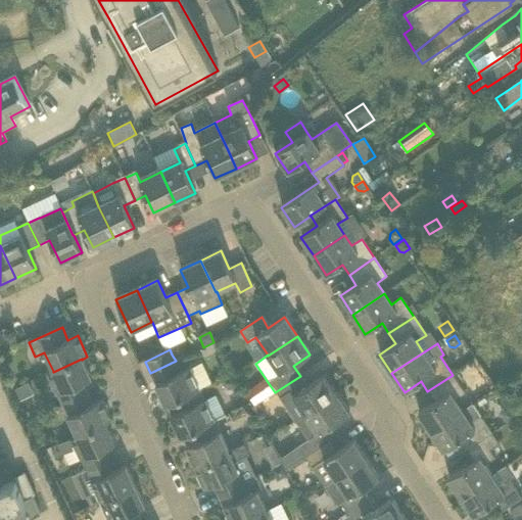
[(62,406),(87,394),(82,383),(91,379),(82,360),(82,359),(53,372),(53,371),(47,374),(62,406)]
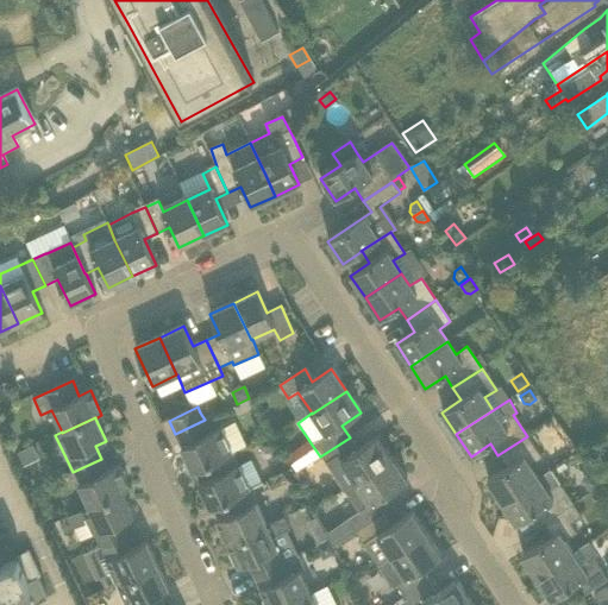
[(205,420),(175,434),(193,472),(195,471),(232,453),(220,429),(211,433),(205,420)]
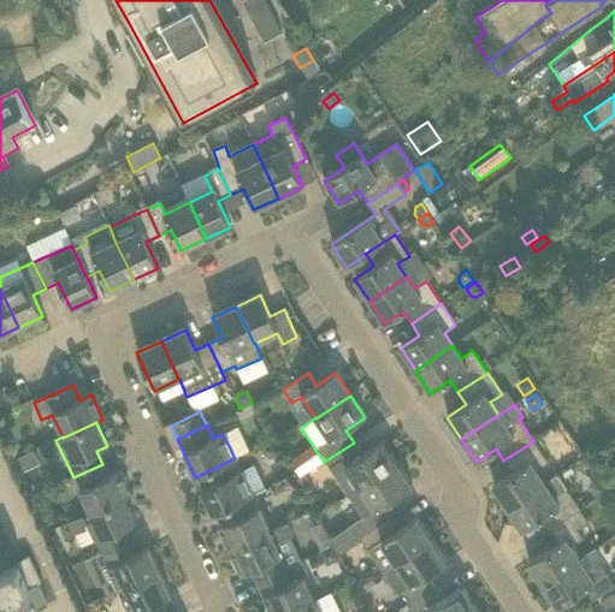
[(354,443),(324,462),(339,485),(352,476),(360,489),(396,464),(382,441),(362,455),(354,443)]
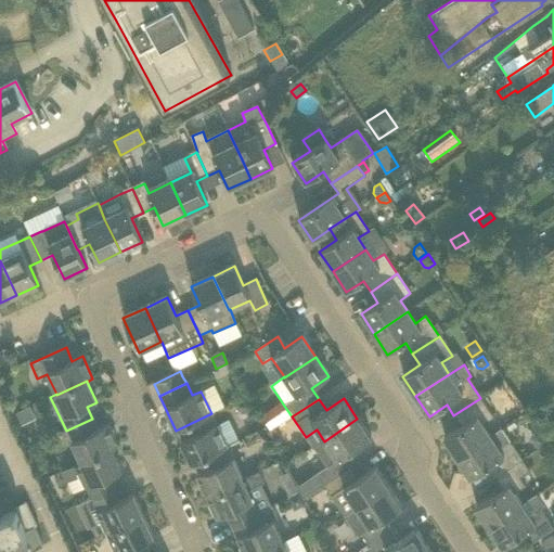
[(493,418),(480,398),(453,415),(461,427),(443,438),(459,461),(492,438),(490,437),(482,425),(493,418)]
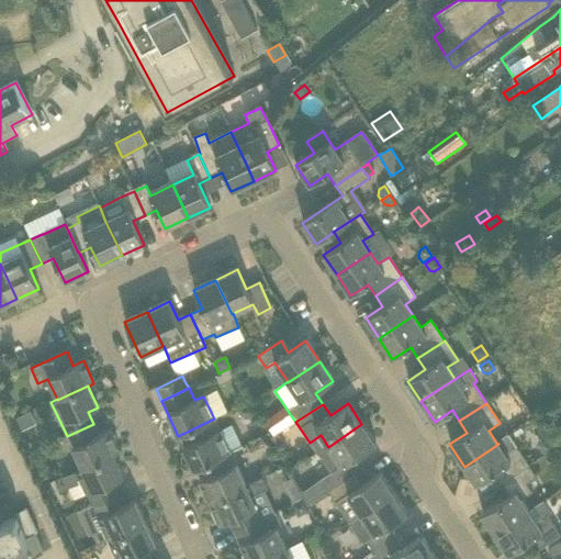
[(21,432),(35,425),(30,413),(15,421),(21,432)]
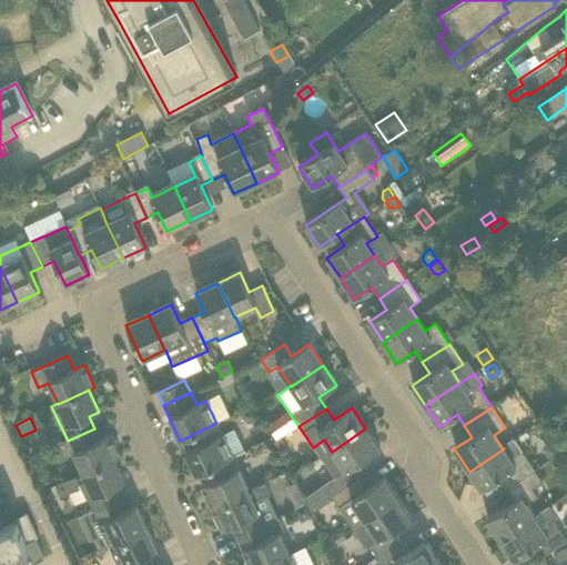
[(283,417),(267,427),(276,441),(292,431),(283,417)]
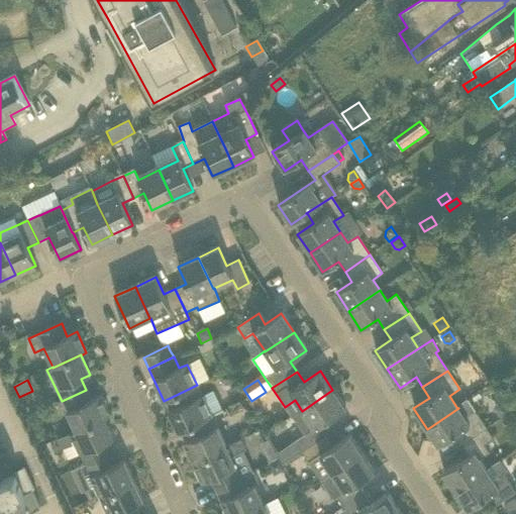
[(211,417),(211,416),(222,411),(213,392),(202,397),(197,385),(166,400),(171,410),(169,411),(179,432),(188,428),(211,417)]
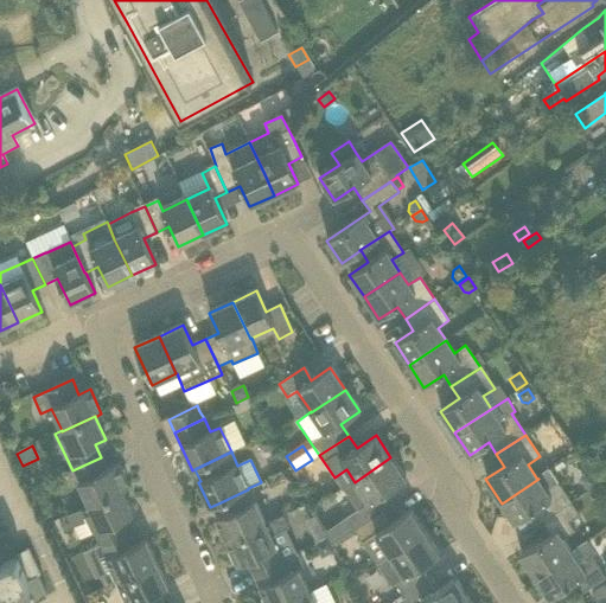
[(72,470),(90,507),(122,492),(129,489),(117,464),(107,469),(101,457),(72,470)]
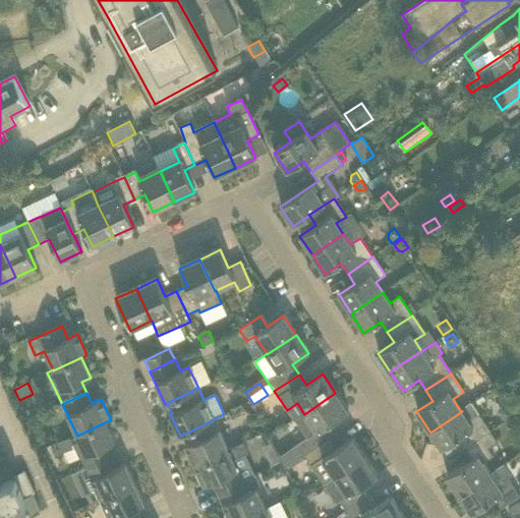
[(306,439),(296,446),(279,457),(285,468),(304,457),(303,456),(329,440),(322,429),(348,412),(335,393),(304,414),(294,420),(301,432),(306,439)]
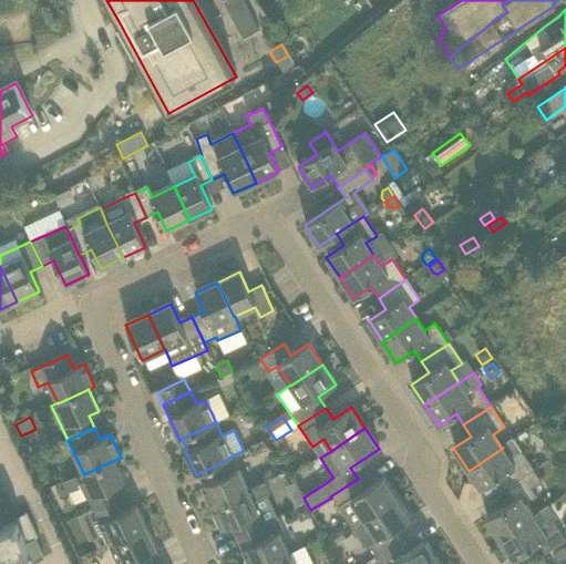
[(520,451),(512,439),(501,447),(503,448),(469,471),(481,490),(498,478),(506,489),(533,471),(520,451)]
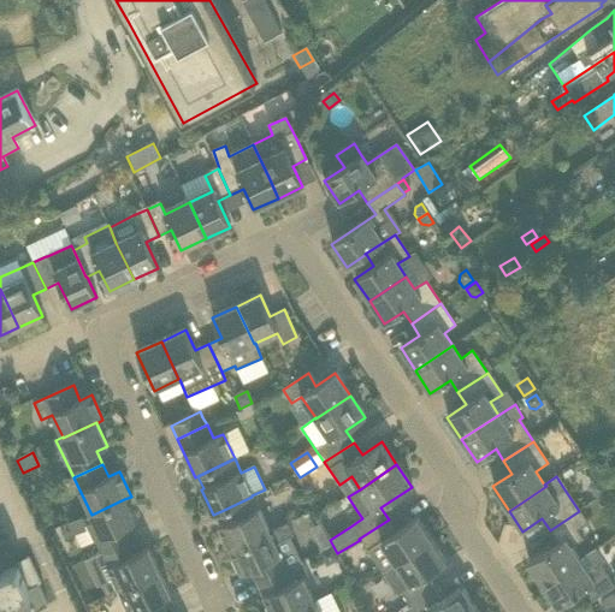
[(230,552),(270,533),(252,497),(224,510),(230,522),(218,527),(230,552)]
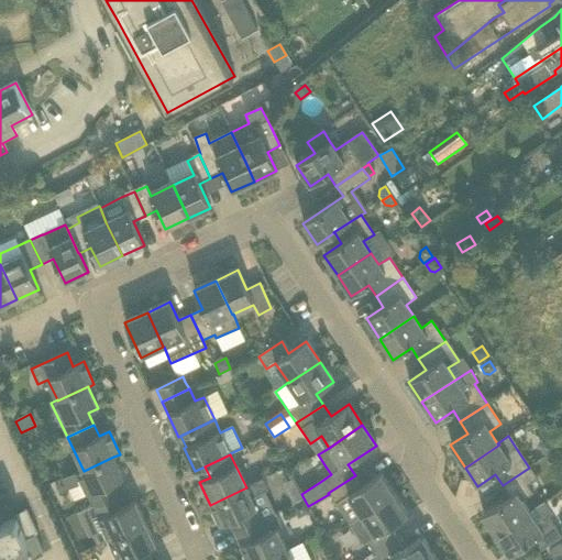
[(87,495),(92,507),(119,495),(113,483),(123,479),(113,457),(84,471),(77,473),(77,472),(62,479),(72,502),(87,495)]
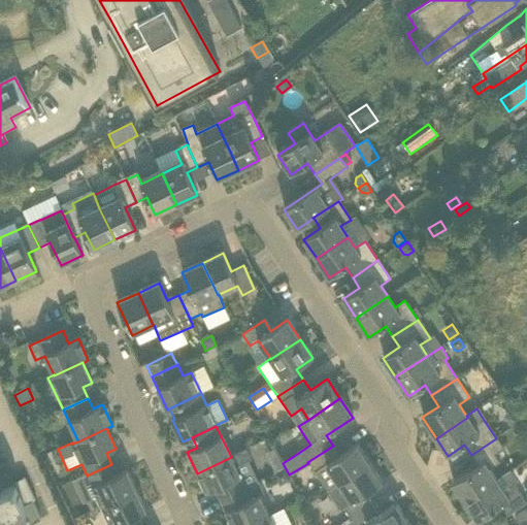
[(489,470),(499,463),(494,455),(503,449),(496,438),(471,455),(478,465),(452,483),(465,501),(496,481),(489,470)]
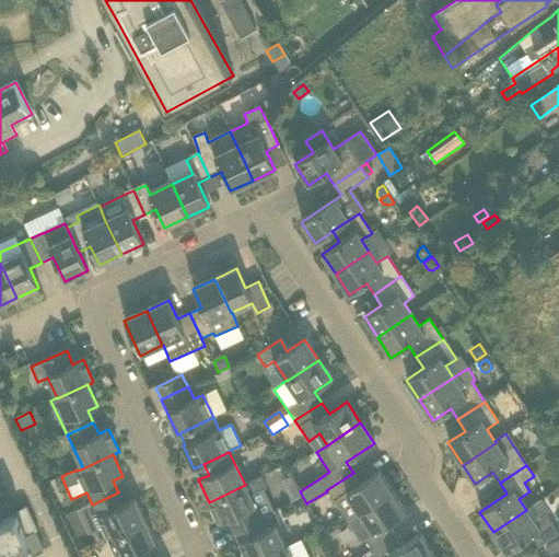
[(326,490),(327,491),(347,522),(392,492),(377,473),(360,484),(353,473),(326,490)]
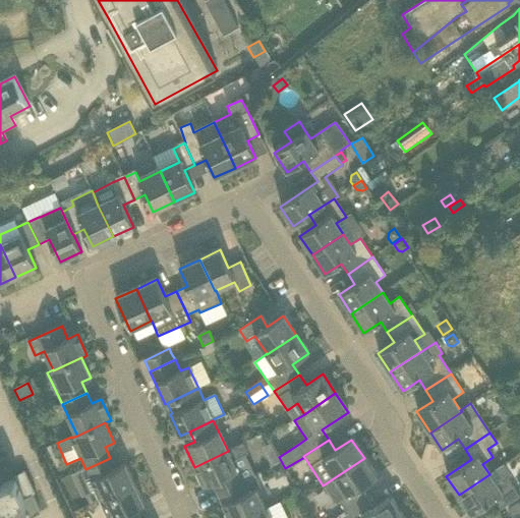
[(228,451),(194,467),(204,487),(212,483),(217,494),(242,482),(255,476),(245,455),(247,454),(242,444),(228,451)]
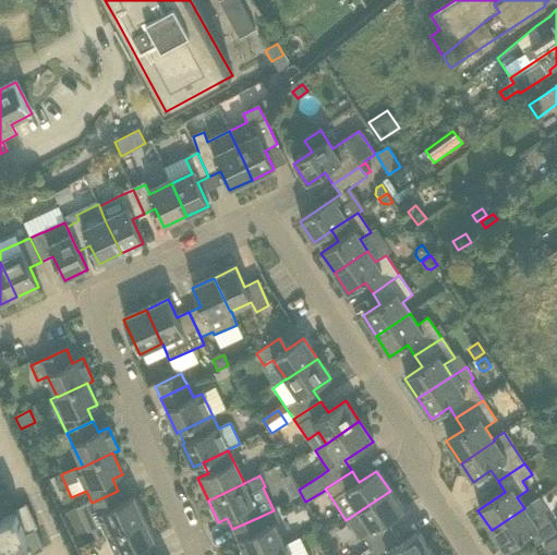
[(300,496),(297,490),(287,494),(290,501),(300,496)]
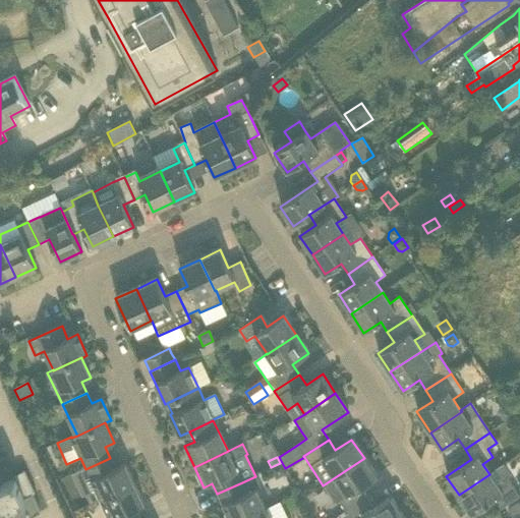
[(110,458),(85,469),(97,491),(85,496),(91,505),(101,501),(134,484),(124,464),(115,468),(110,458)]
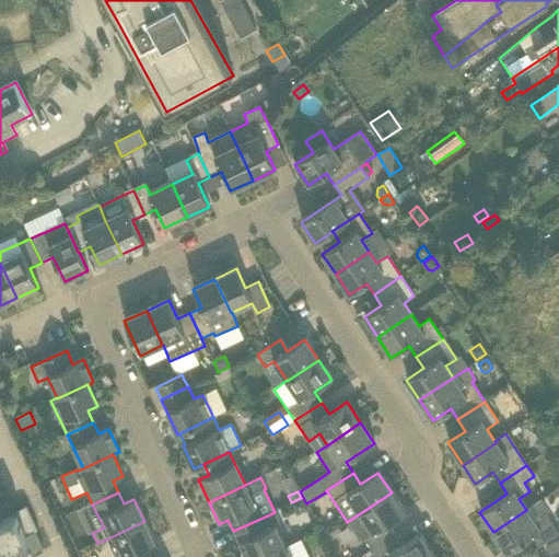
[(360,542),(364,540),(371,552),(395,536),(387,524),(405,513),(392,492),(347,522),(360,542)]
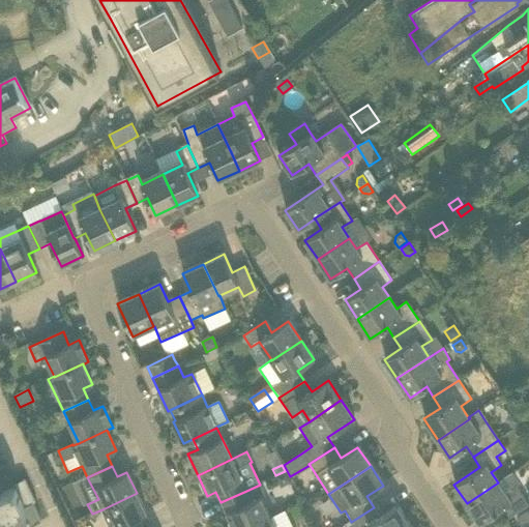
[(292,484),(286,472),(275,477),(278,486),(284,488),(292,484)]
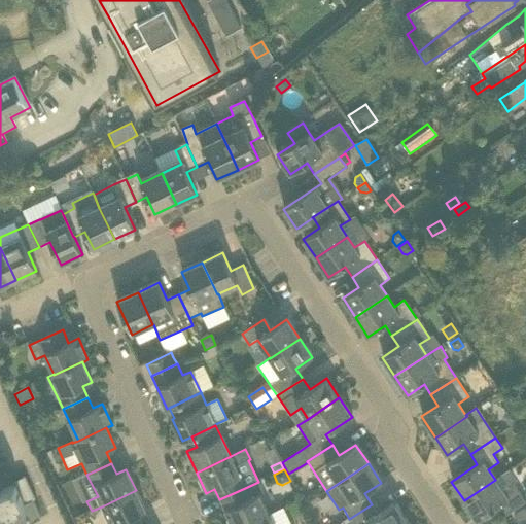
[(513,484),(502,490),(495,480),(464,500),(477,520),(493,509),(500,520),(525,503),(513,484)]
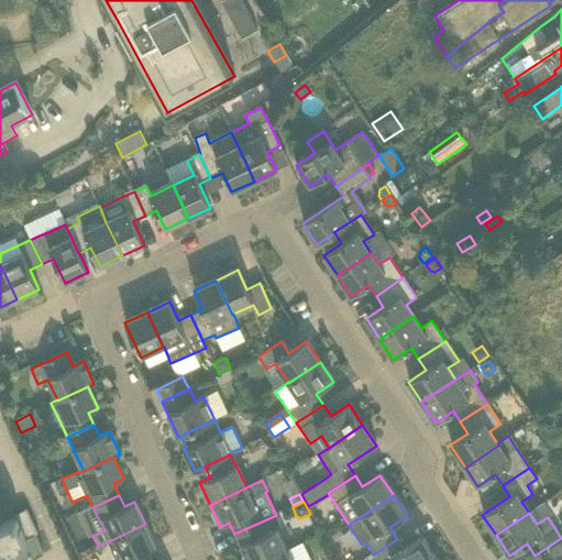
[(267,559),(286,551),(277,533),(283,530),(276,515),(262,522),(234,534),(246,559),(267,559)]
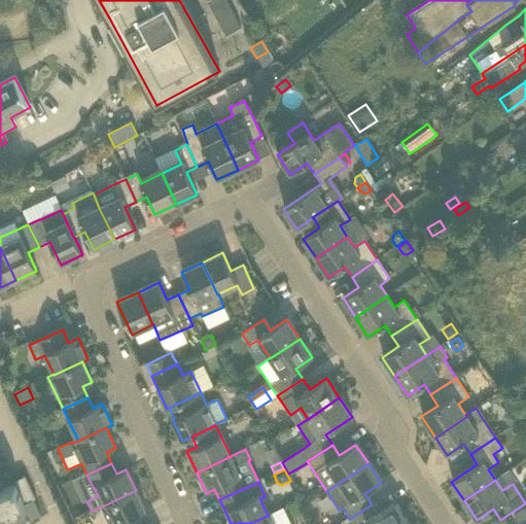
[(30,523),(40,519),(32,501),(24,505),(15,486),(14,487),(0,493),(0,523),(30,523)]
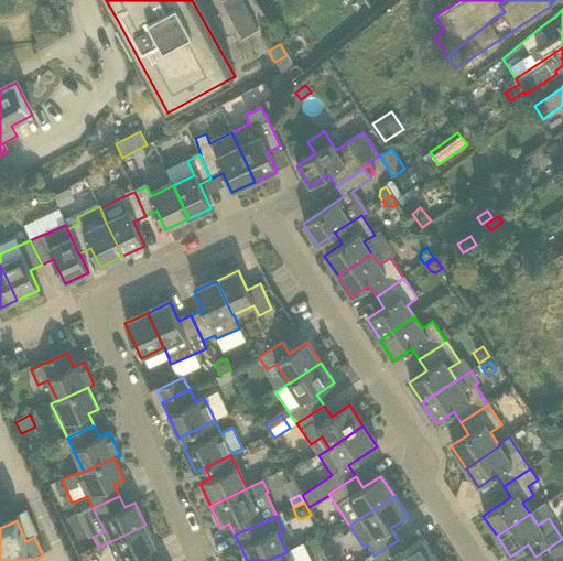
[(150,560),(145,552),(155,547),(145,525),(109,542),(118,560),(150,560)]
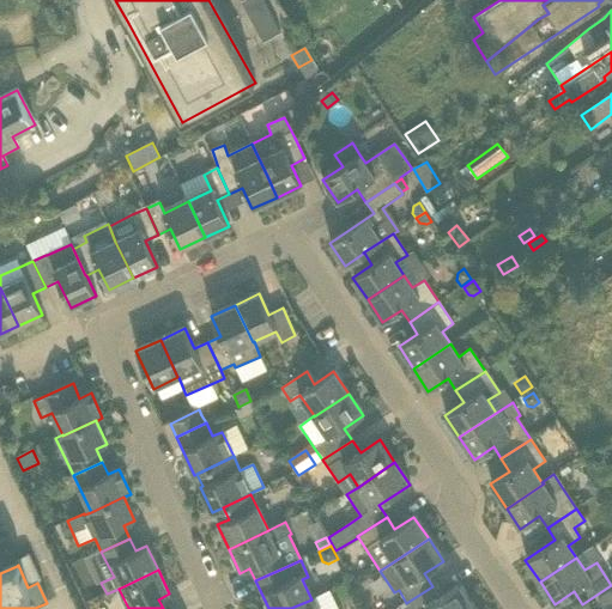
[(440,598),(432,586),(406,603),(410,608),(474,608),(459,585),(440,598)]
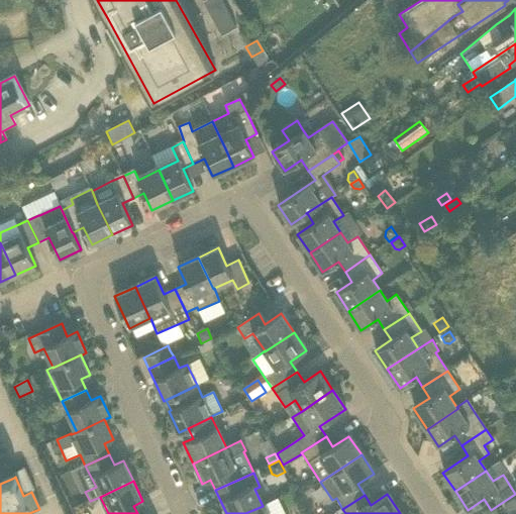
[(509,513),(515,508),(515,501),(514,499),(503,506),(507,513),(509,513)]
